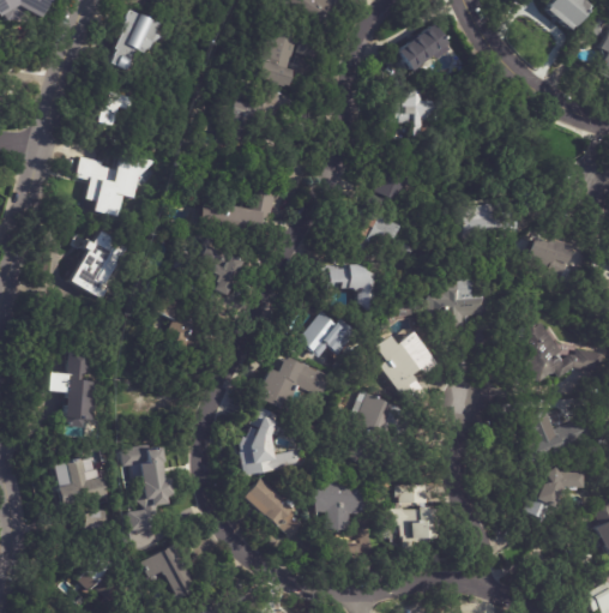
[(1,12),(1,2),(0,2),(0,0),(48,0),(48,14),(1,13),(1,12)]
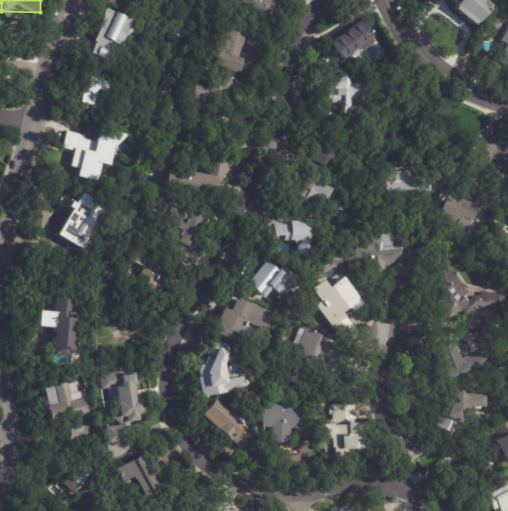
[(292,0),(276,26),(246,8),(247,6),(238,0),(292,0)]
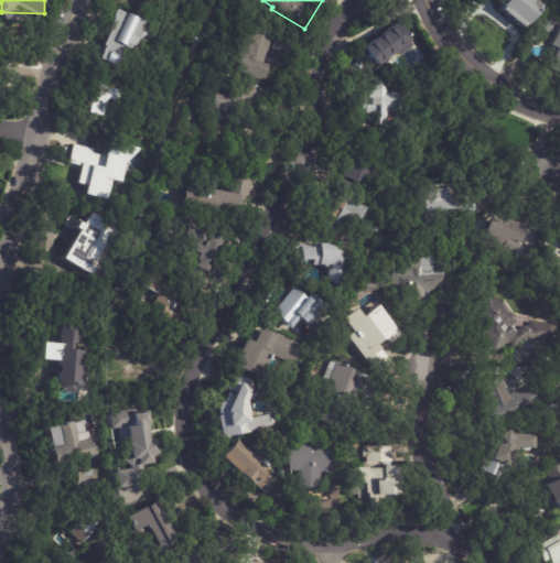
[(515,21),(503,12),(512,0),(536,0),(546,8),(529,28),(528,26),(525,30),(515,21)]
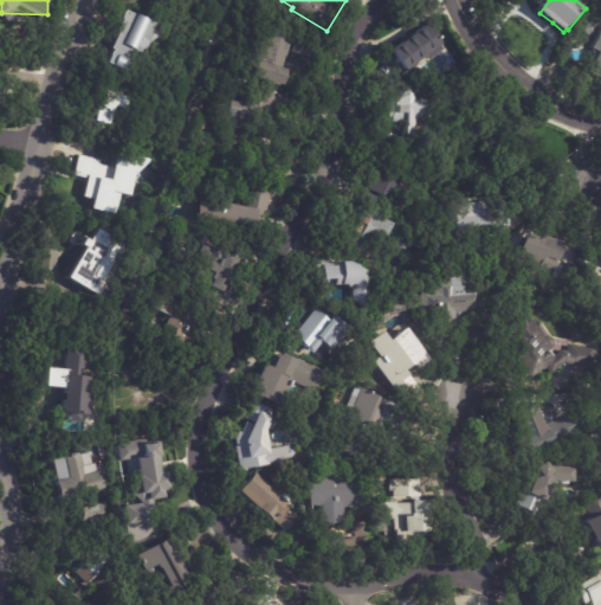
[(142,43),(136,40),(134,46),(130,46),(120,66),(107,60),(111,52),(110,52),(111,49),(114,50),(115,46),(111,45),(120,30),(117,29),(124,15),(122,15),(127,6),(156,21),(152,30),(154,31),(150,38),(142,43)]
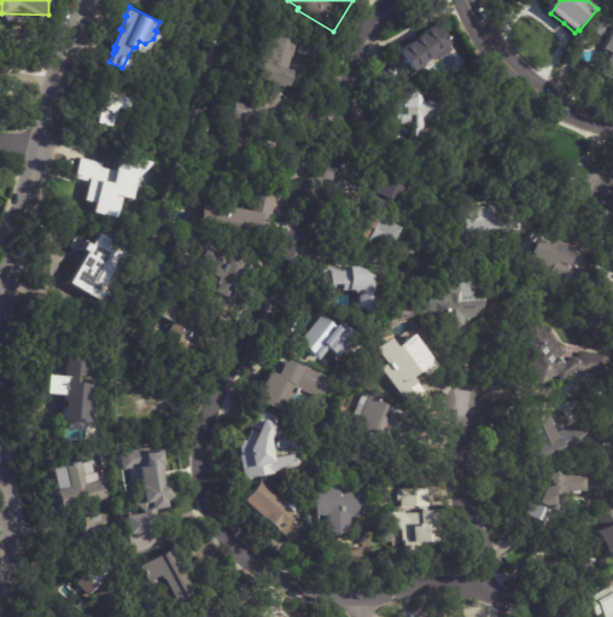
[(612,62),(609,51),(608,50),(612,44),(612,35),(609,34),(607,38),(594,29),(603,13),(612,18),(612,71),(608,69),(612,62)]
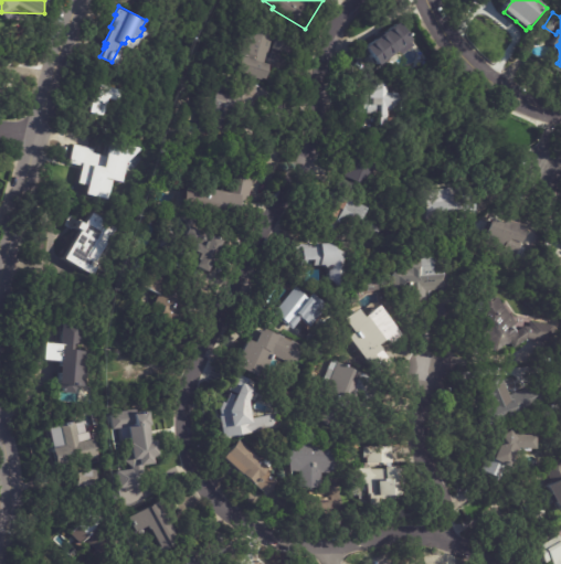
[(276,39),(268,62),(271,63),(264,78),(236,68),(253,21),(278,30),(276,39)]
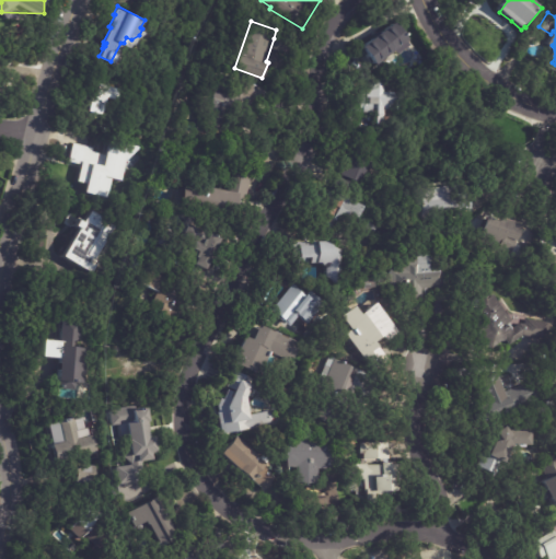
[(398,25),(408,38),(401,44),(403,46),(397,49),(401,54),(390,61),(386,56),(377,63),(362,46),(396,21),(398,25)]
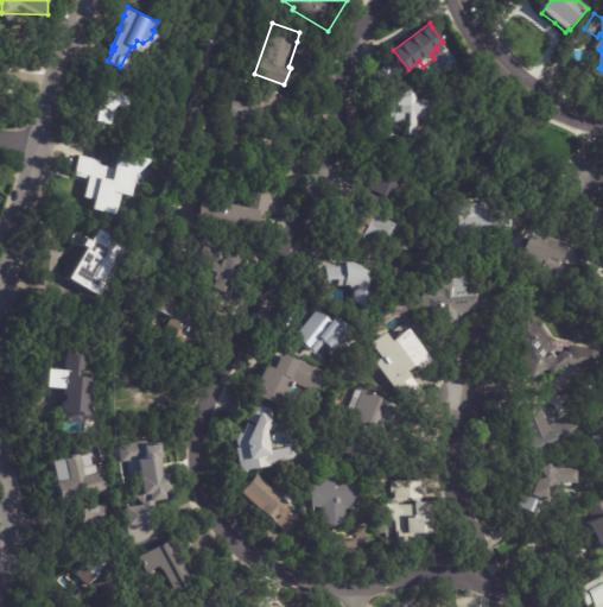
[(299,48),(302,39),(316,43),(313,51),(299,48)]
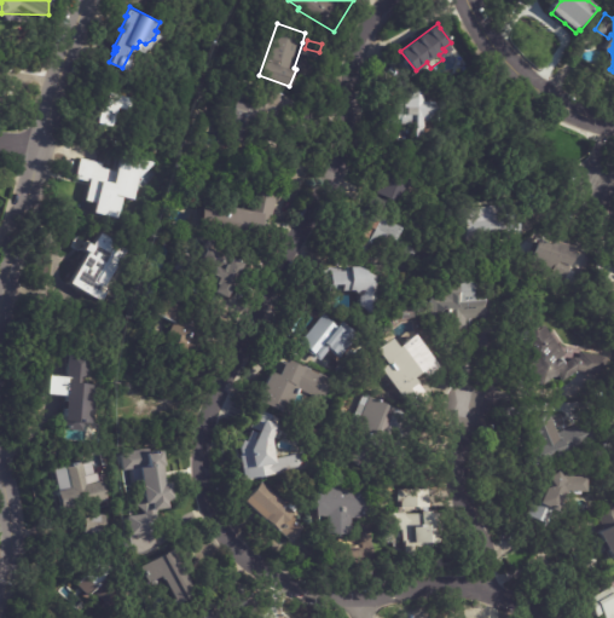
[(453,78),(455,81),(447,84),(445,75),(452,73),(453,78)]
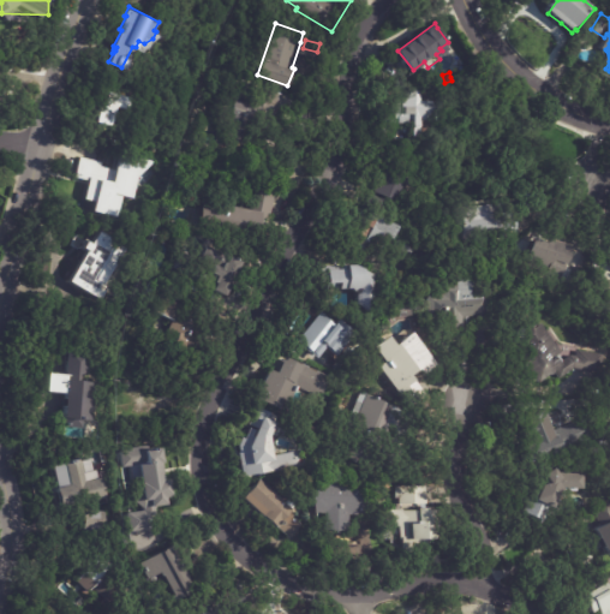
[(238,78),(253,82),(250,93),(285,103),(283,106),(288,107),(285,120),(295,123),(291,138),(264,131),(259,148),(237,142),(238,137),(229,135),(232,124),(221,121),(234,77),(238,78)]
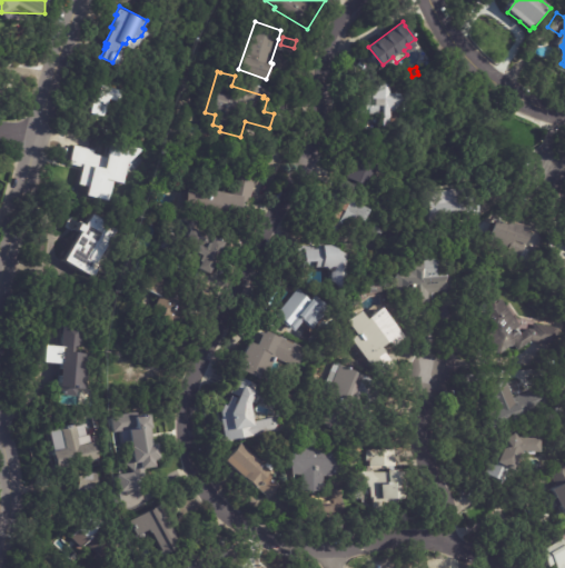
[(390,125),(387,125),(388,113),(375,113),(375,112),(362,112),(362,97),(373,97),(373,92),(377,92),(388,82),(396,82),(396,92),(417,92),(417,99),(412,105),(412,110),(397,110),(397,125),(390,125)]
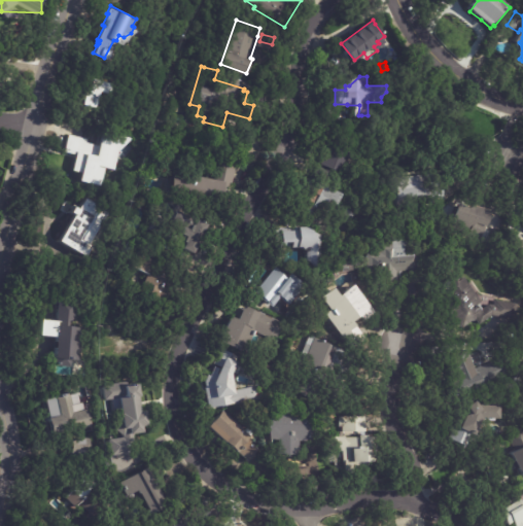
[(94,77),(111,82),(109,92),(100,90),(96,106),(83,103),(86,90),(90,91),(93,77),(94,77)]
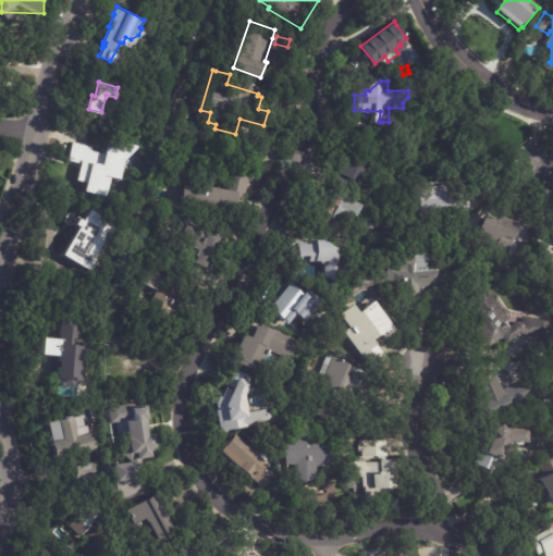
[(115,162),(101,158),(99,169),(78,163),(82,148),(73,146),(77,128),(90,132),(90,135),(99,137),(99,135),(131,144),(125,164),(115,162)]
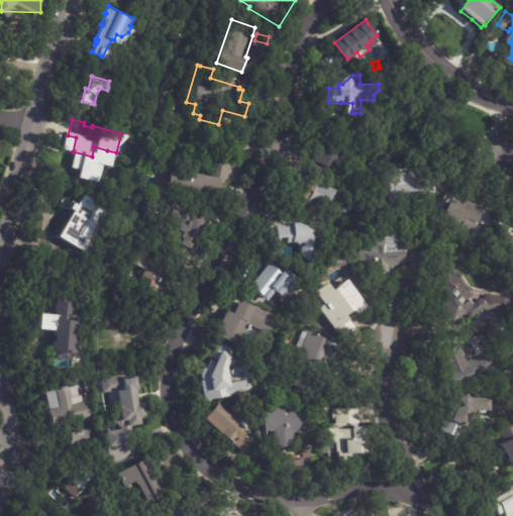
[(324,151),(328,140),(350,148),(340,174),(316,164),(319,157),(322,158),(324,151)]
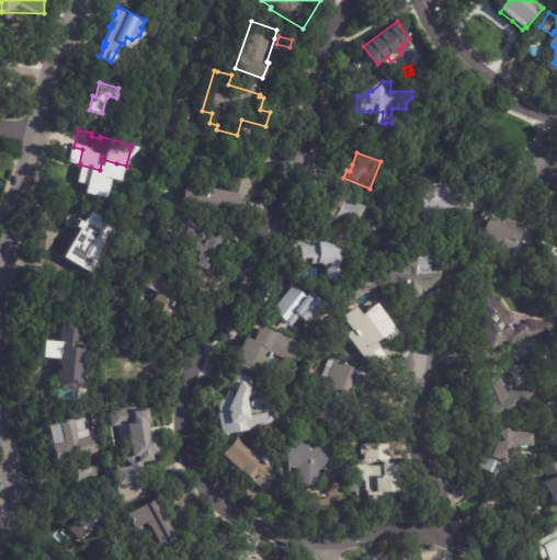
[(254,179),(251,196),(242,195),(238,218),(197,210),(199,207),(180,204),(184,181),(232,191),(236,171),(256,175),(254,179)]
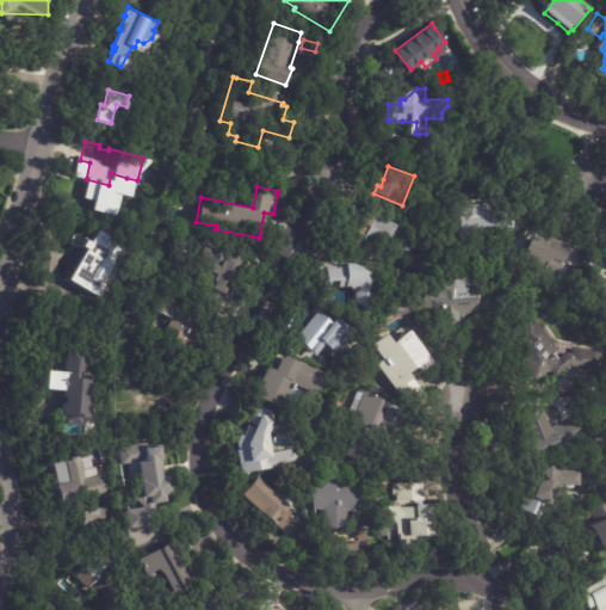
[(545,199),(546,207),(530,208),(529,191),(545,190),(545,199)]
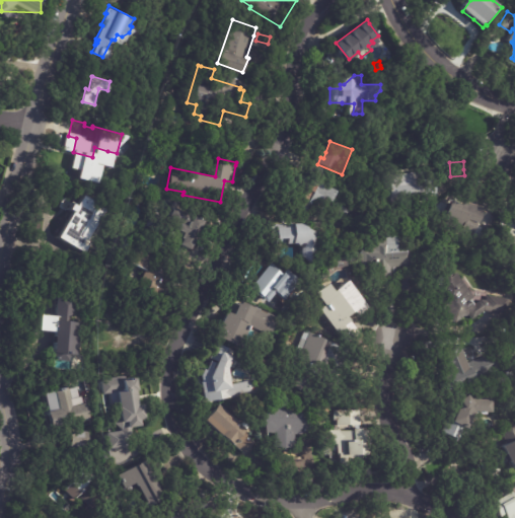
[(435,180),(441,179),(443,198),(396,203),(393,173),(426,170),(427,181),(435,180)]
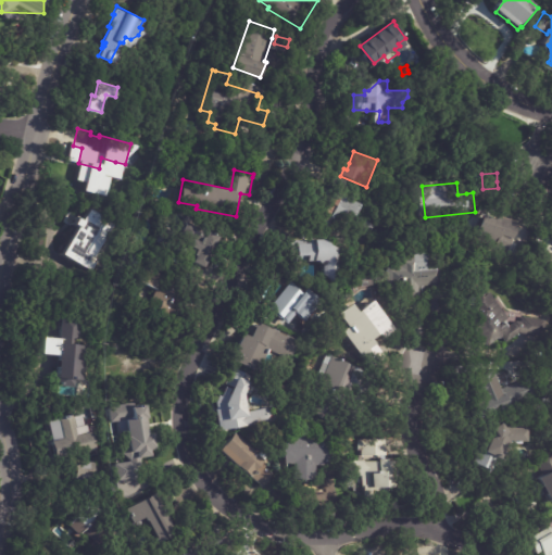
[(327,198),(331,188),(367,203),(364,210),(372,213),(375,212),(376,214),(379,211),(385,217),(380,221),(384,225),(372,235),(362,222),(364,219),(361,217),(361,219),(351,215),(343,231),(330,231),(315,225),(323,207),(329,211),(333,204),(326,201),(327,198)]
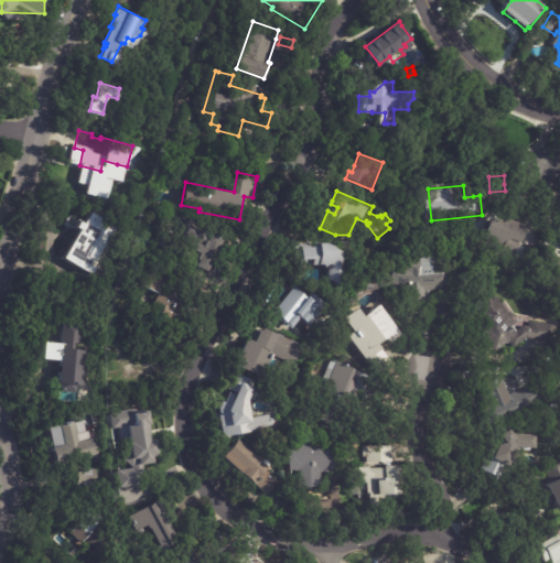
[(74,263),(65,258),(82,229),(77,226),(81,220),(86,224),(93,212),(122,229),(96,275),(74,263)]
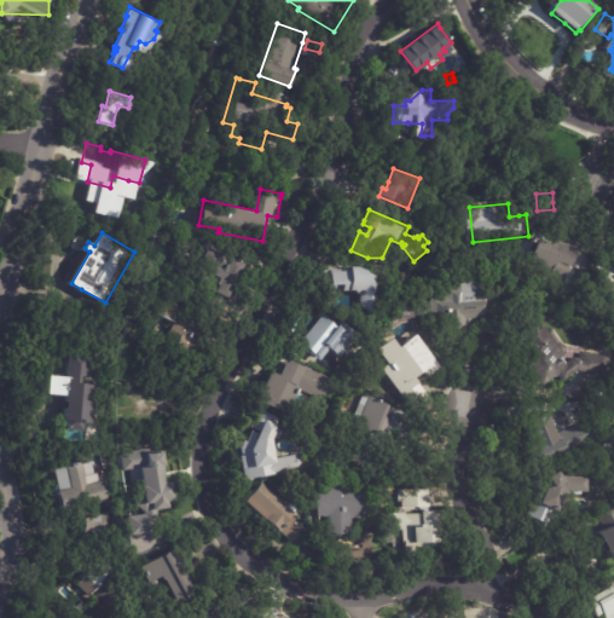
[(581,246),(583,247),(577,266),(568,264),(565,277),(533,269),(545,232),(565,240),(565,241),(581,246)]
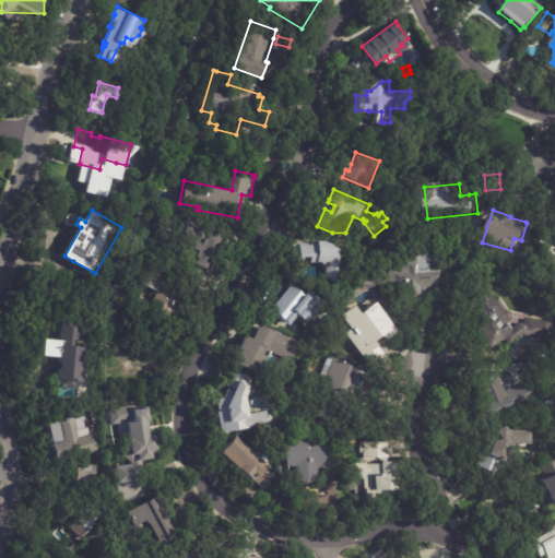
[(193,264),(193,265),(181,260),(189,246),(177,239),(185,221),(220,237),(205,268),(195,262),(193,264)]
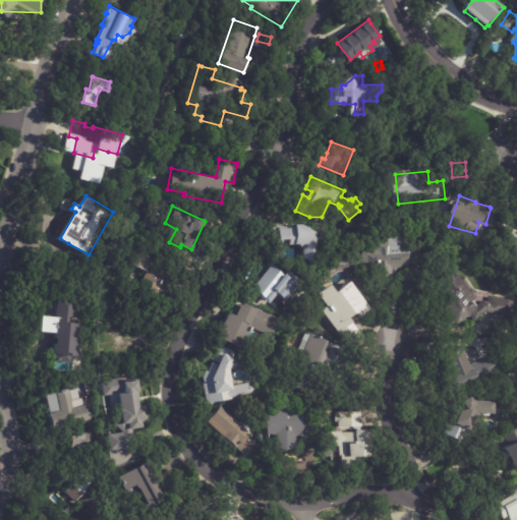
[(274,227),(274,225),(302,223),(322,232),(323,256),(316,264),(306,256),(306,248),(309,245),(309,243),(306,243),(304,246),(301,243),(275,244),(274,227)]
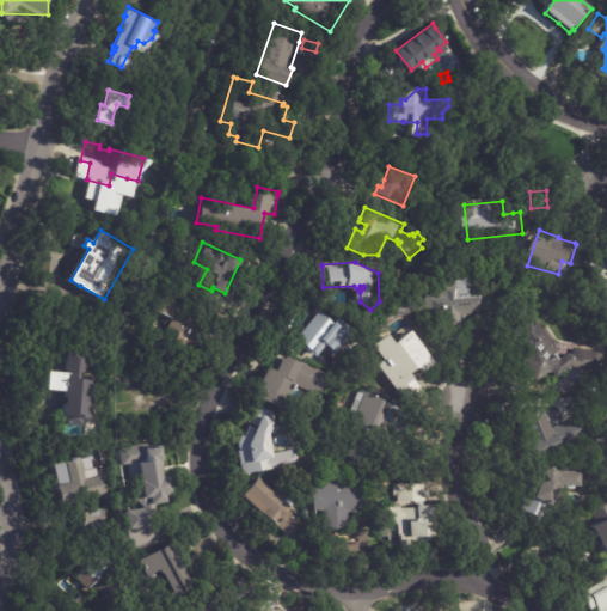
[(470,315),(464,315),(464,324),(441,325),(441,316),(428,316),(428,293),(442,292),(441,283),(452,283),(452,273),(474,272),(474,281),(482,281),(482,286),(486,285),(486,289),(489,289),(490,312),(485,313),(485,323),(479,323),(479,313),(470,315)]
